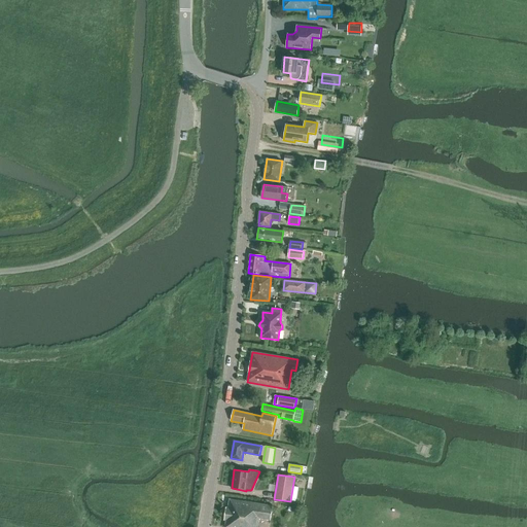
[(226,520),(225,526),(257,526),(259,518),(271,520),(273,505),(230,499),(229,508),(226,507),(224,520),(226,520)]
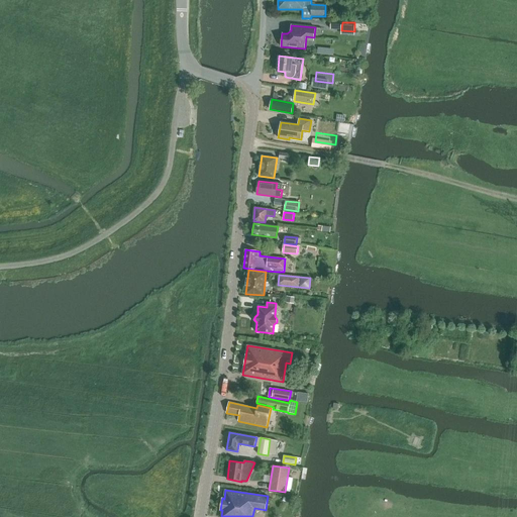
All buildings are outlined.
